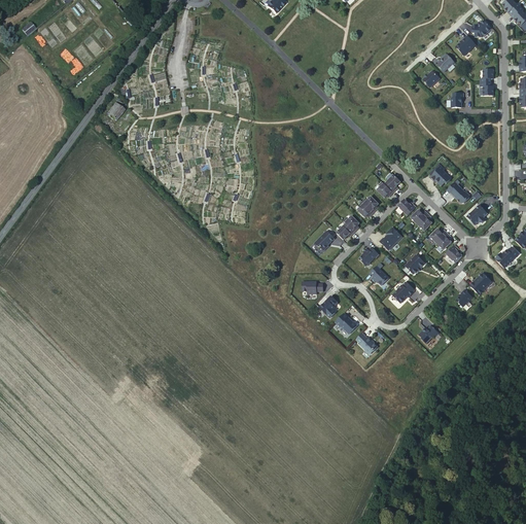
[(267,0),(266,1),(272,7),(273,7),(277,10),(286,1),(285,0),(267,0)]
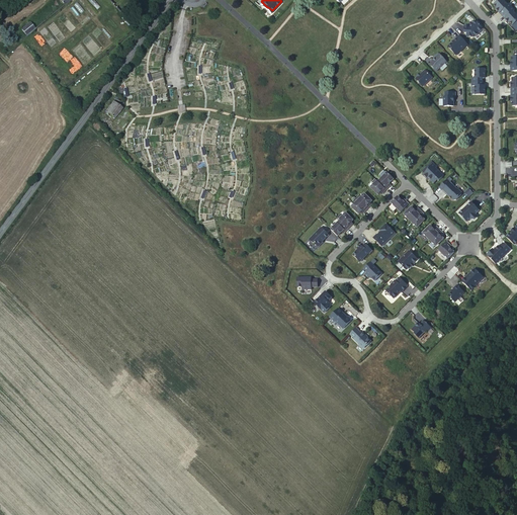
[(502,9),(505,12),(513,5),(510,1),(509,2),(507,0),(497,0),(495,2),(498,5),(497,6),(501,10),(502,9)]
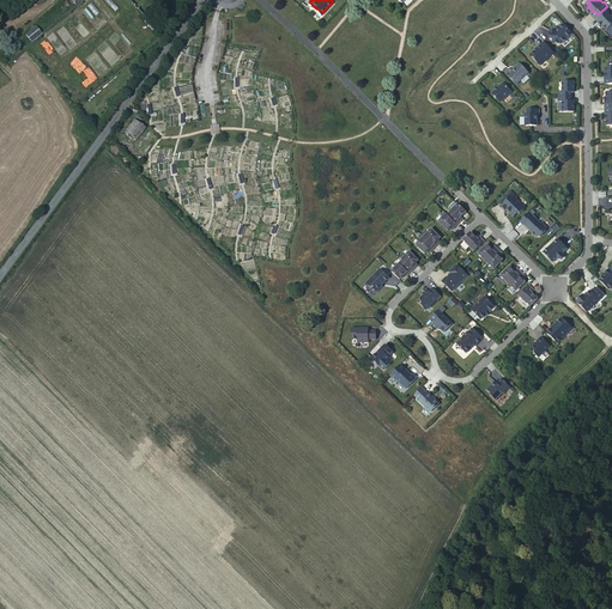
[(607,6),(598,14),(601,18),(599,19),(604,24),(605,23),(609,26),(611,23),(611,12),(610,11),(611,10),(607,6)]
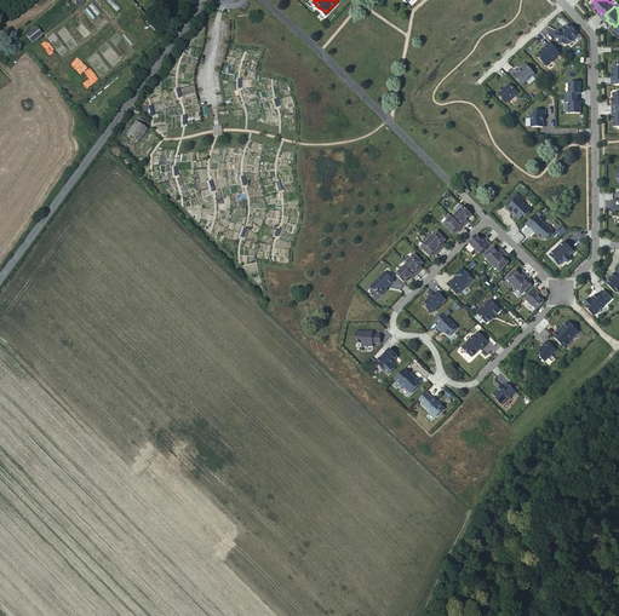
[(38,22),(27,32),(34,39),(44,30),(38,22)]
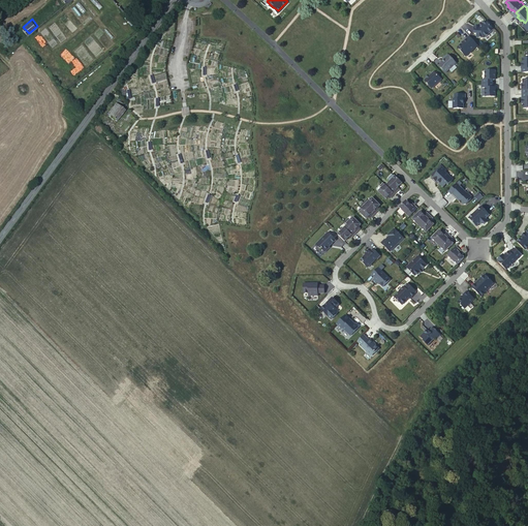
[(495,27),(487,19),(484,22),(482,24),(482,23),(480,24),(475,24),(475,31),(478,31),(478,35),(486,36),(495,27)]
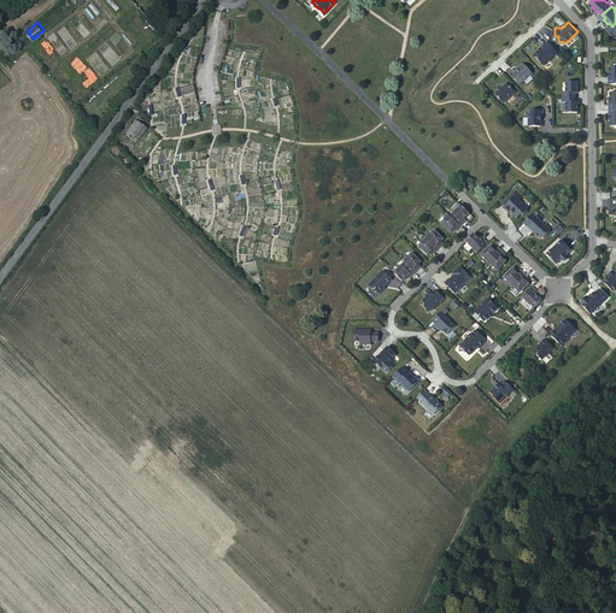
[(558,49),(549,39),(541,46),(543,47),(540,49),(539,48),(534,52),(545,63),(558,49)]
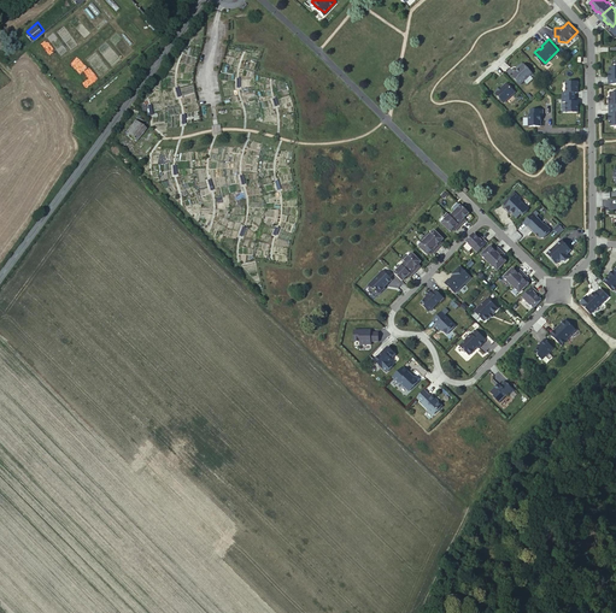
[(533,71),(524,62),(516,70),(512,74),(521,82),(533,71)]
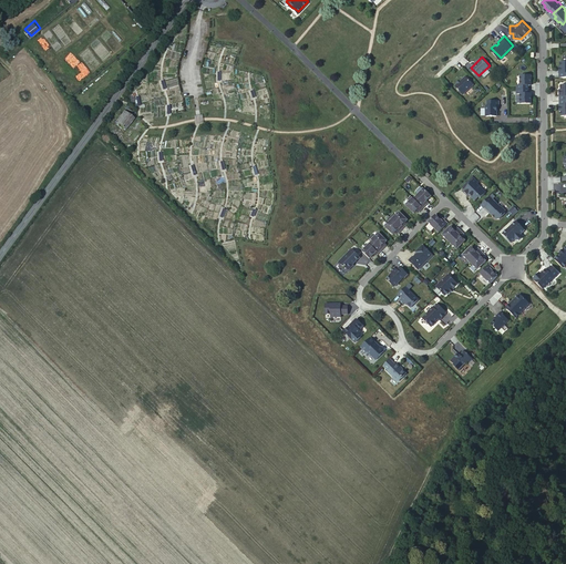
[(517,82),(517,86),(530,86),(530,82),(531,82),(531,80),(532,80),(532,72),(522,73),(522,82),(517,82)]
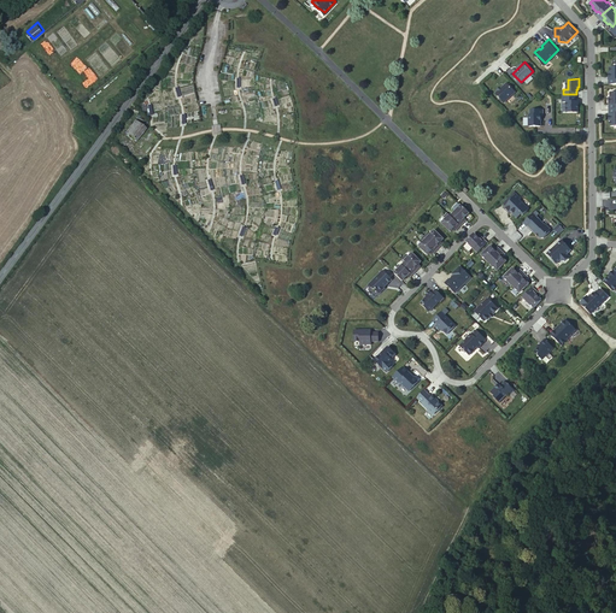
[(508,81),(496,90),(504,100),(515,89),(508,81)]
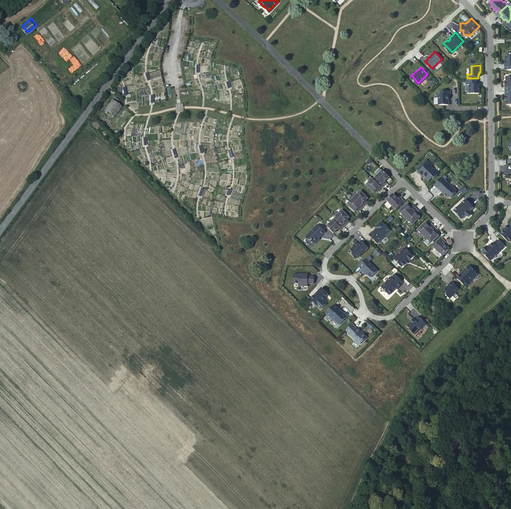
[(478,78),(467,78),(468,82),(471,82),(471,91),(480,91),(480,85),(480,84),(480,82),(478,82),(478,78)]
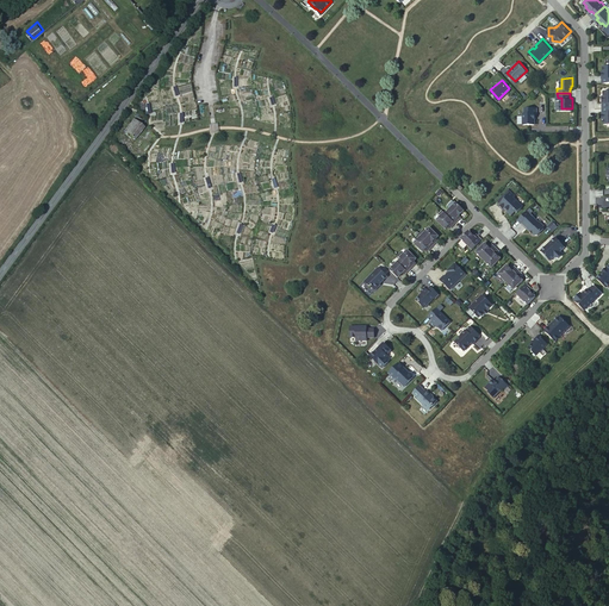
[(538,106),(526,106),(526,111),(523,113),(523,123),(535,123),(535,112),(538,112),(538,106)]
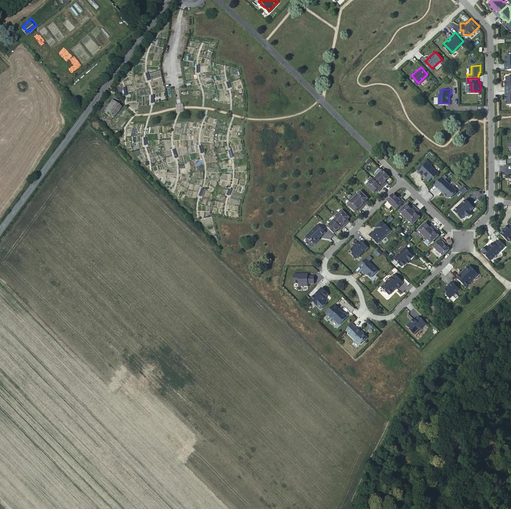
[(114,98),(106,108),(116,115),(124,105),(114,98)]
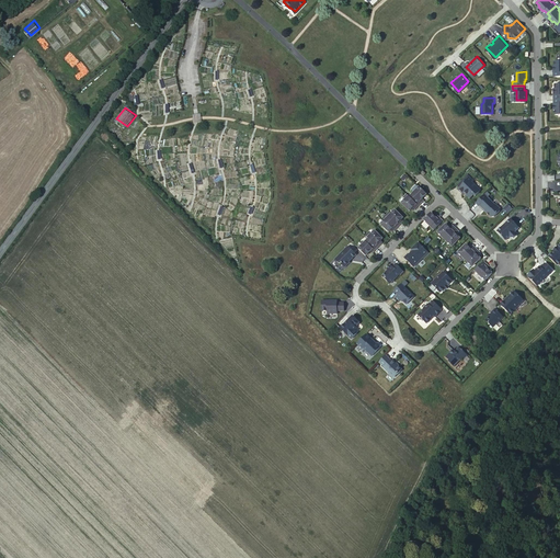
[(473,179),(468,173),(461,180),(464,182),(459,186),(458,188),(463,192),(465,190),(467,192),(466,193),(470,196),(473,193),(476,194),(481,189),(472,180),(473,179)]
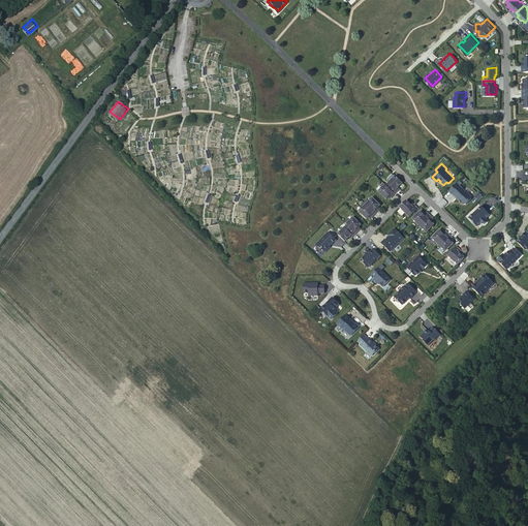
[(402,181),(396,175),(386,184),(395,192),(397,189),(396,188),(398,185),(402,181)]
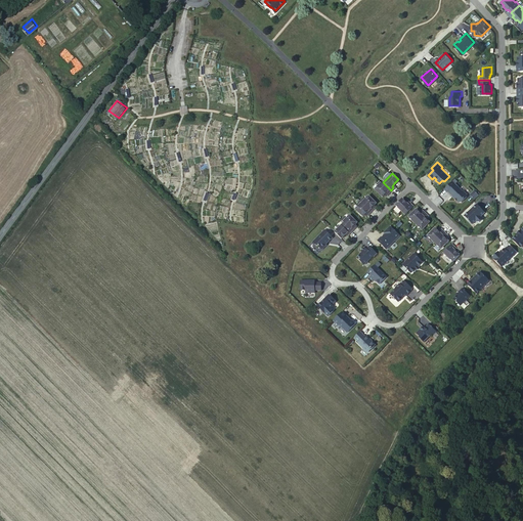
[(388,193),(391,190),(383,182),(380,180),(377,183),(379,184),(375,188),(383,196),(385,193),(386,191),(388,193)]
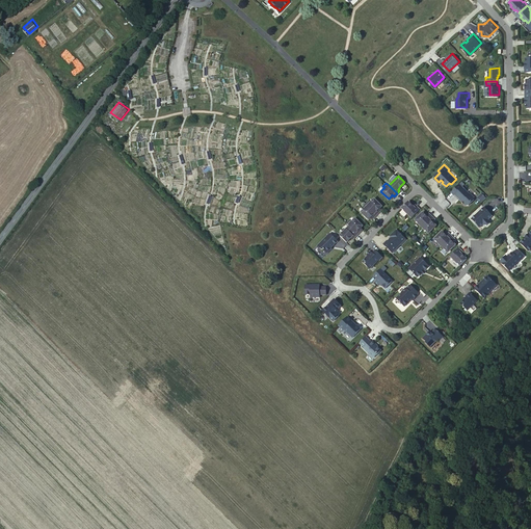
[(467,204),(469,204),(475,197),(475,195),(471,192),(462,185),(459,183),(451,190),(454,193),(455,193),(462,201),(463,201),(466,203),(467,204)]
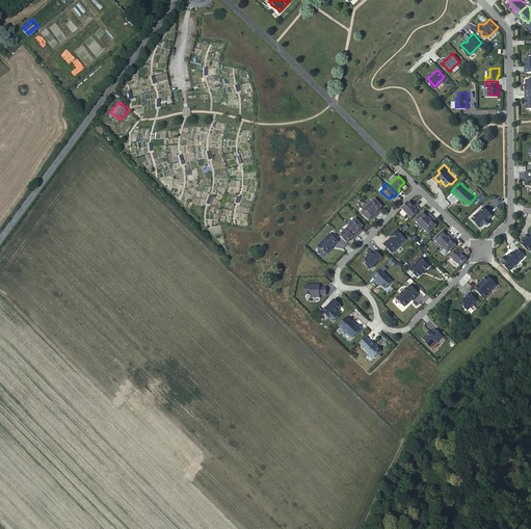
[(482,190),(478,194),(483,200),(487,194),(482,190)]
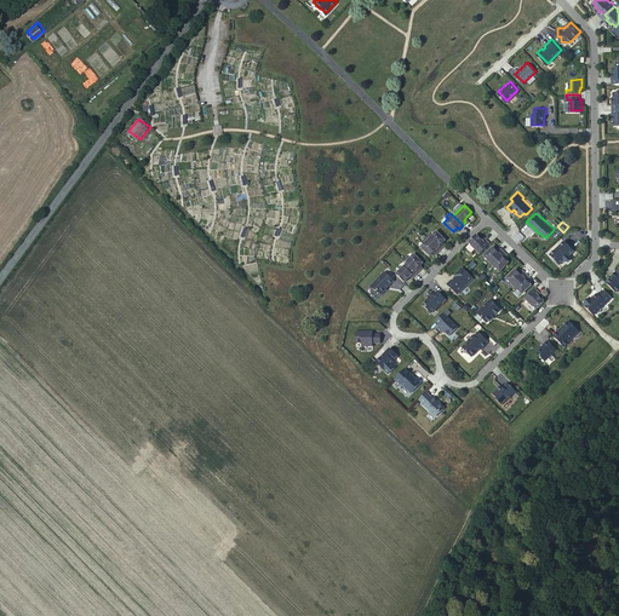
[(445,239),(436,230),(433,235),(430,232),(427,236),(440,248),(442,246),(441,243),(442,241),(445,239)]
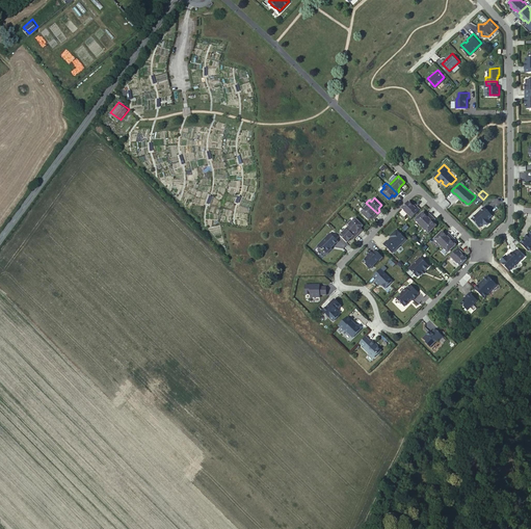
[(408,201),(402,207),(412,216),(419,208),(416,206),(415,207),(413,205),(408,201)]
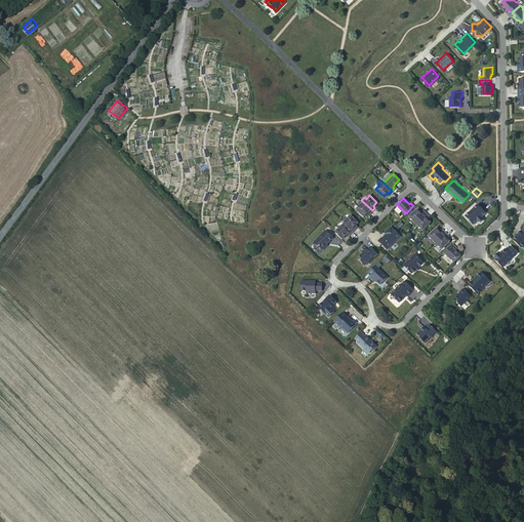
[(369,213),(372,210),(361,200),(358,203),(360,205),(357,208),(364,215),(366,213),(367,212),(369,213)]
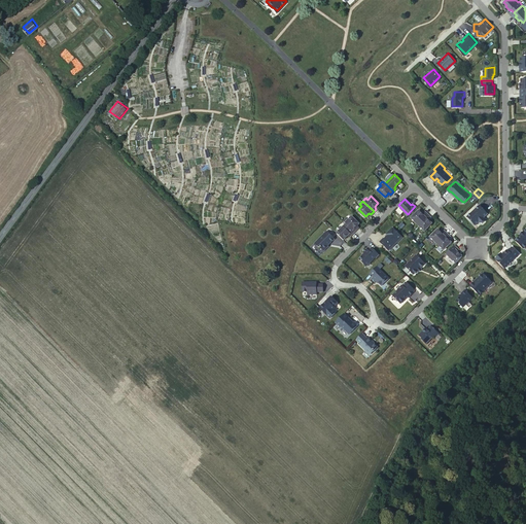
[(480,204),(467,215),(476,223),(479,220),(480,221),(482,221),(484,219),(484,217),(484,216),(487,213),(480,204)]
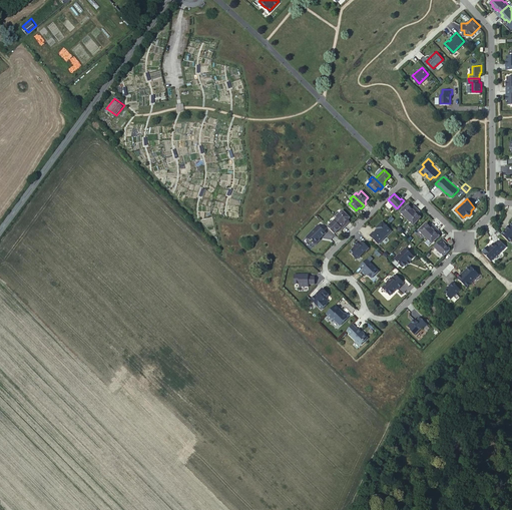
[(407,203),(399,211),(406,217),(416,207),(413,204),(410,207),(407,203)]
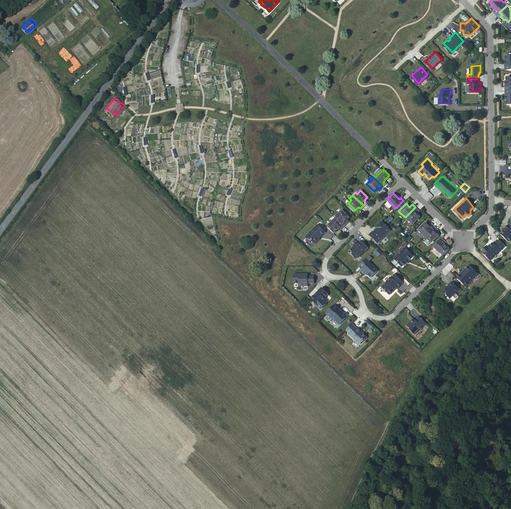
[(418,210),(415,207),(405,217),(411,223),(419,216),(415,212),(418,210)]
